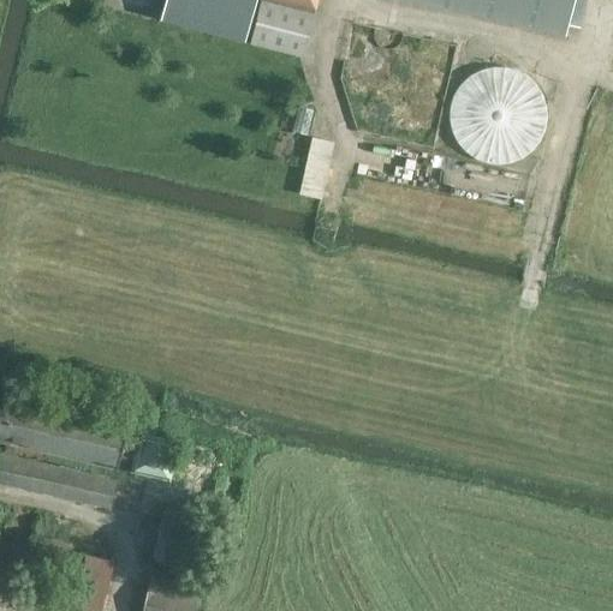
[(255,0),(165,0),(160,21),(244,42),(255,0)]
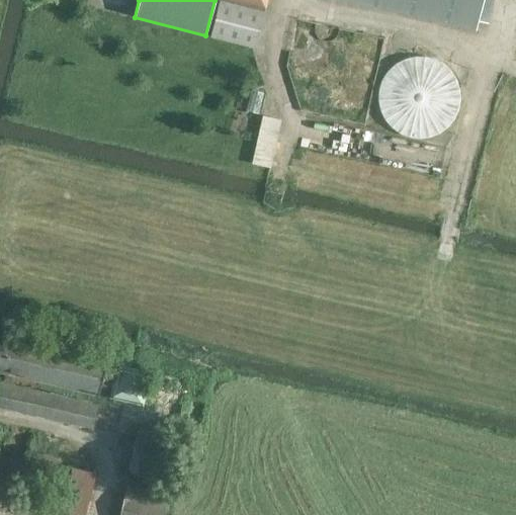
[(268,0),(220,0),(210,36),(257,49),(268,0)]
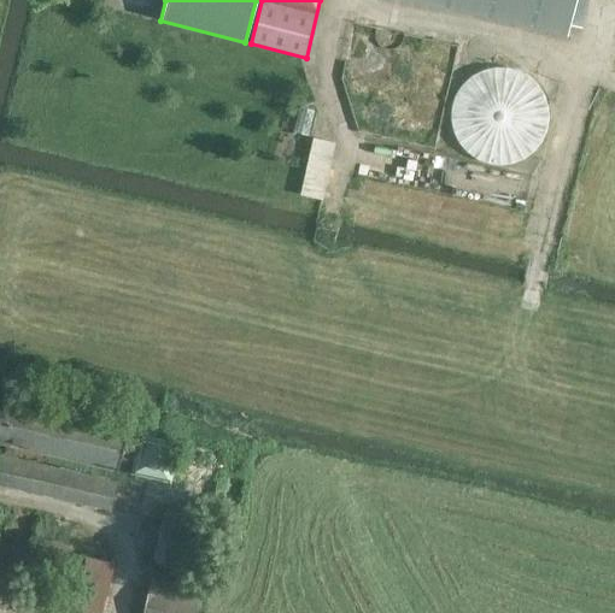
[(400,0),(569,37),(578,0),(400,0)]
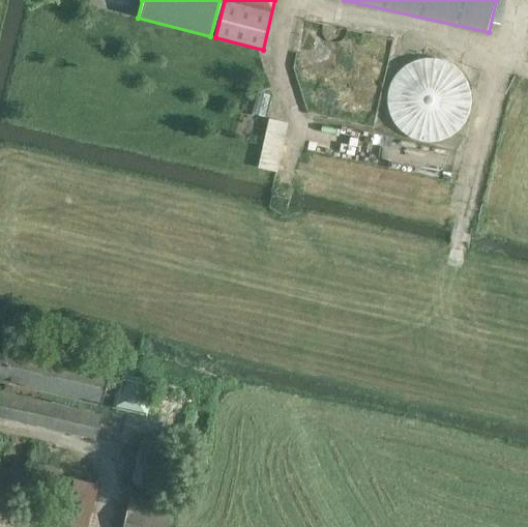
[(463,124),(464,121),(465,120),(466,117),(468,114),(468,111),(469,109),(469,107),(470,105),(470,103),(470,99),(469,95),(469,93),(469,91),(468,88),(467,86),(466,83),(465,81),(464,79),(462,77),(460,74),(457,70),(455,68),(450,65),(446,63),(442,61),(438,60),(434,59),(430,59),(428,59),(424,59),(419,60),(417,61),(414,62),(410,63),(407,65),(404,67),(400,70),(398,74),(393,78),(392,80),(391,82),(389,86),(389,88),(388,90),(387,93),(387,94),(387,98),(387,103),(387,107),(388,110),(389,114),(390,116),(391,119),(393,123),(396,125),(398,128),(400,130),(403,133),(406,135),(409,137),(412,139),(415,140),(418,141),(421,142),(426,142),(430,142),(433,142),(437,141),(440,141),(442,140),(446,138),(449,137),(451,135),(455,133),(458,129),(460,127),(463,124)]
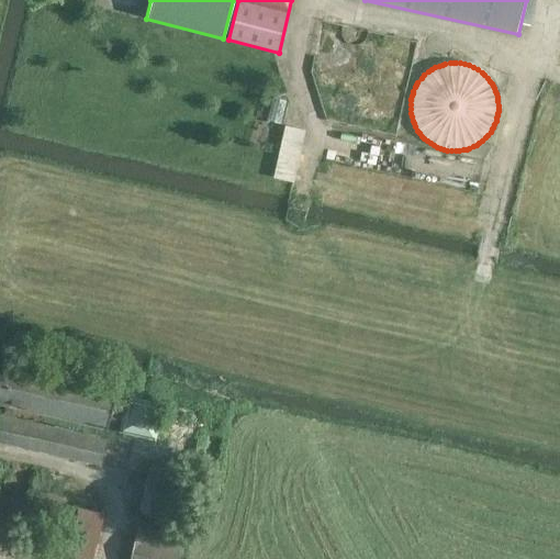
[(288,125),(280,178),(301,180),(309,129),(288,125)]
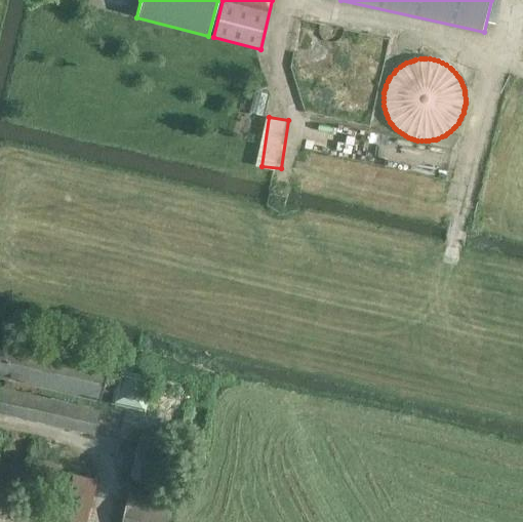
[(0,377),(6,379),(4,389),(0,388),(0,412),(96,435),(103,412),(15,392),(16,388),(14,388),(15,382),(101,401),(104,392),(114,395),(117,382),(107,378),(110,365),(0,338),(0,377)]
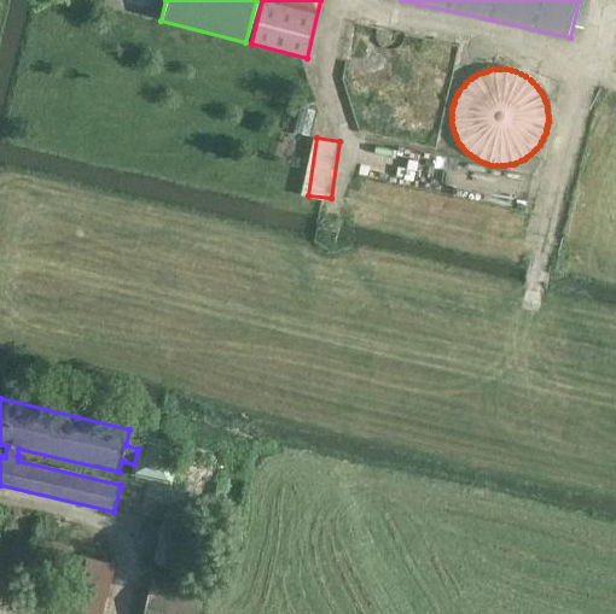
[(145,434),(138,474),(175,483),(184,442),(145,434)]
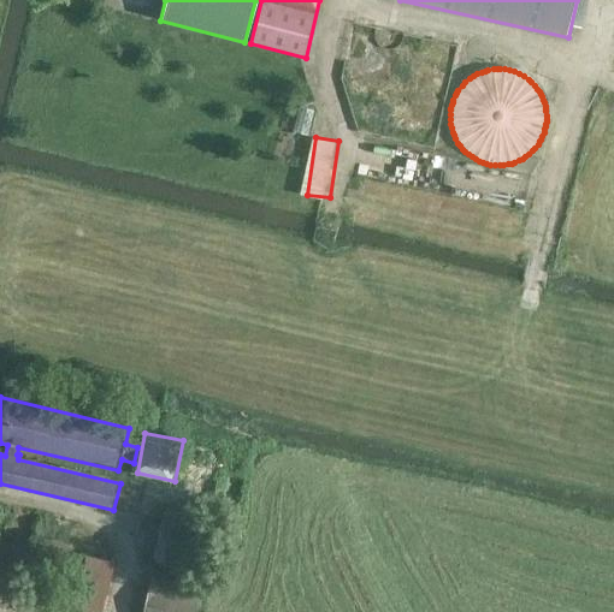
[(210,521),(169,511),(157,563),(198,574),(210,521)]
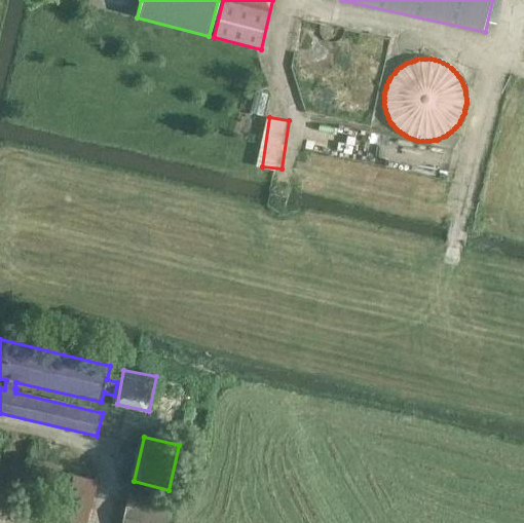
[(73,476),(62,474),(64,467),(30,458),(21,499),(53,507),(50,519),(65,522),(87,522),(98,482),(73,476)]
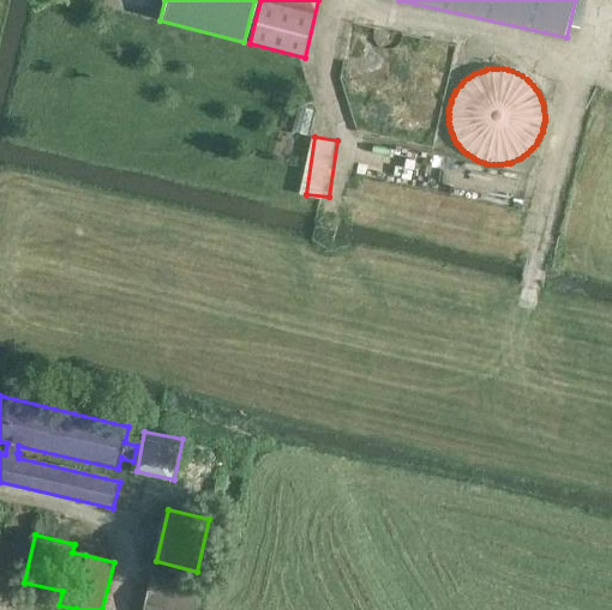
[(199,609),(204,591),(153,579),(145,609),(199,609)]
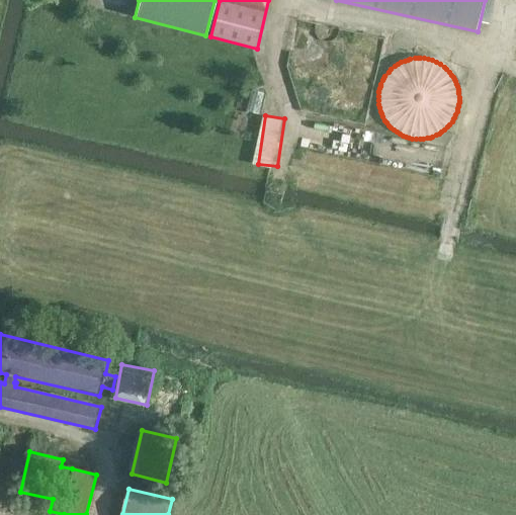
All buildings are outlined.
